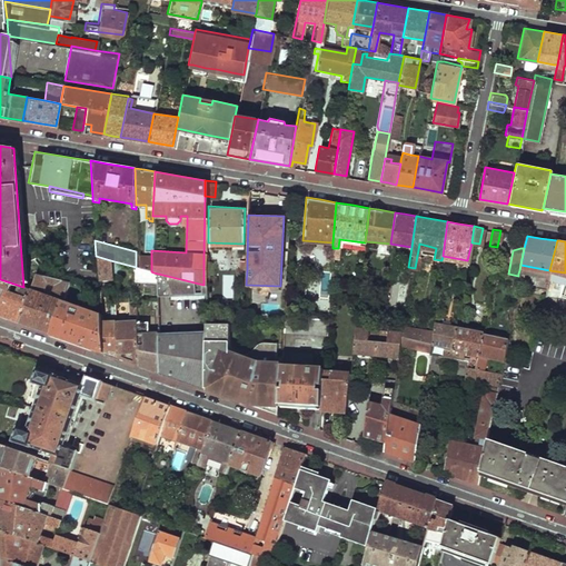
[(136,254),(136,267),(151,271),(151,255),(136,254)]
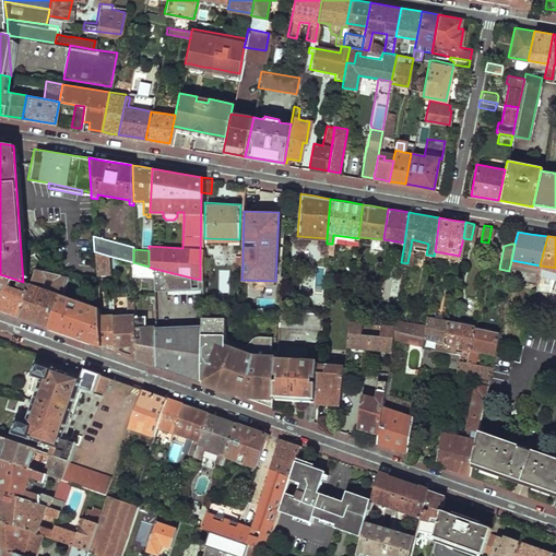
[(94,251),(95,275),(108,273),(108,256),(94,251)]
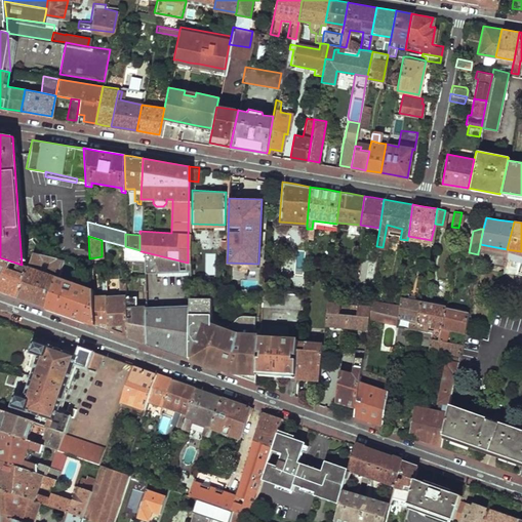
[(125,246),(121,245),(121,259),(143,262),(142,251),(139,250),(125,246)]
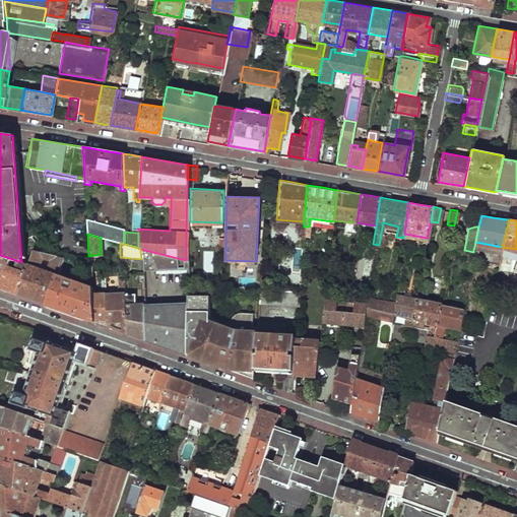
[(501,254),(516,257),(516,249),(502,247),(501,252),(501,254)]
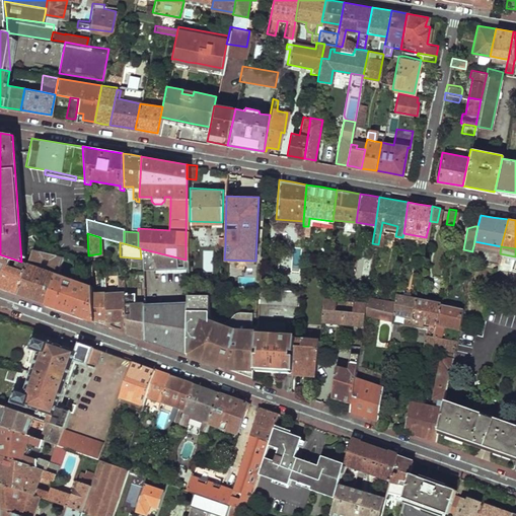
[(45,303),(62,256),(30,248),(23,270),(15,293),(29,298),(45,303)]
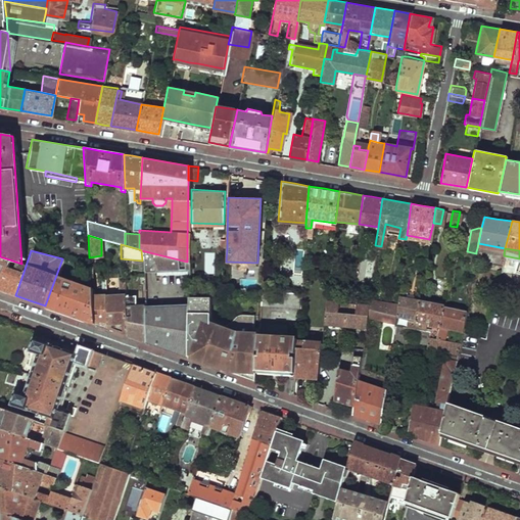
[(142,261),(143,304),(144,340),(167,348),(186,355),(186,304),(154,305),(154,272),(187,272),(187,262),(141,250),(142,261)]
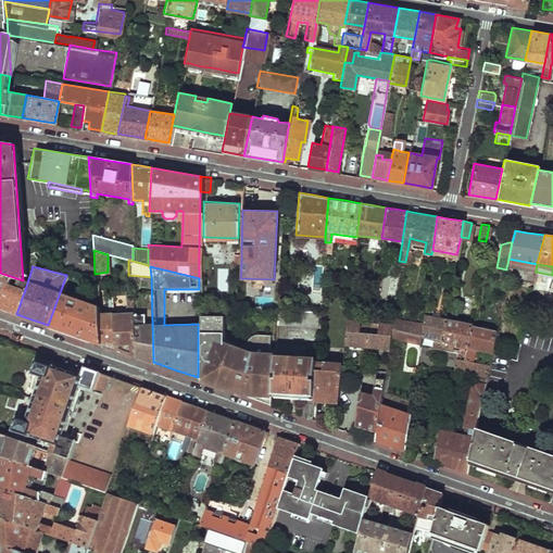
[(0,308),(2,309),(16,314),(25,289),(8,284),(10,276),(0,273),(0,308)]
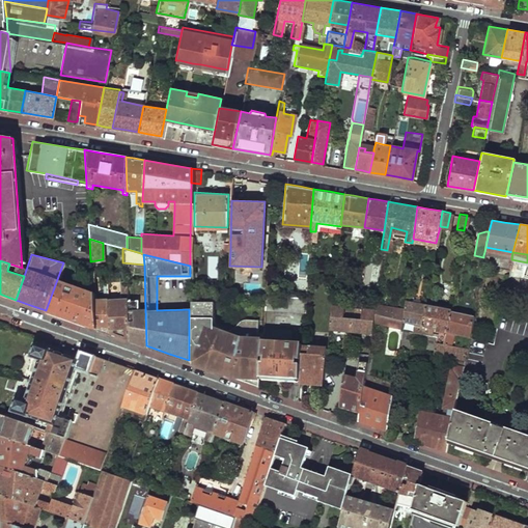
[(63,262),(46,310),(74,320),(94,327),(92,298),(91,270),(63,262)]
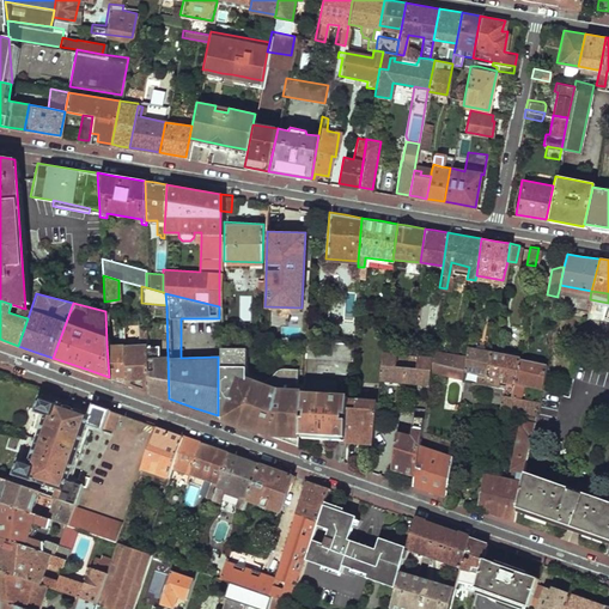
[(117,343),(107,343),(109,377),(125,383),(122,346),(121,333),(116,333),(116,324),(114,324),(114,339),(117,339),(117,343)]
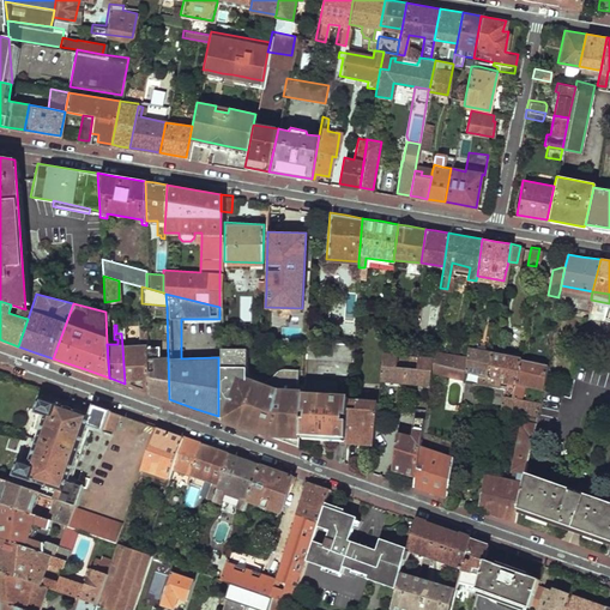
[(122,346),(125,384),(138,388),(146,391),(144,348),(144,340),(143,326),(136,326),(137,345),(122,346)]
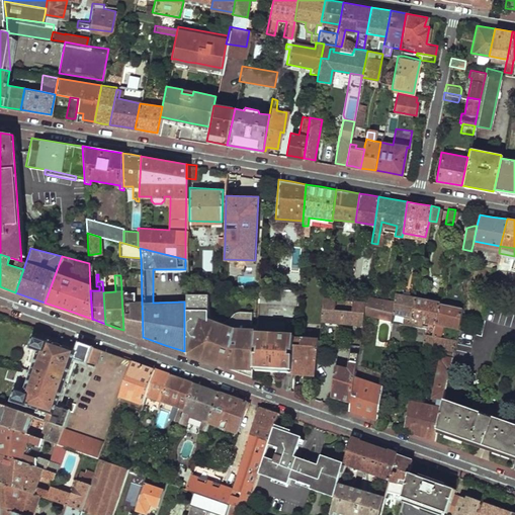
[(296,290),(263,288),(257,288),(256,303),(295,306),(296,290)]
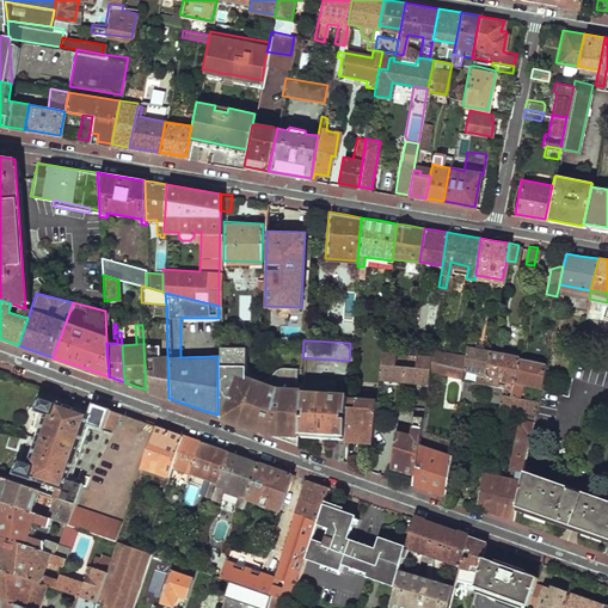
[(143,347),(146,390),(161,395),(169,398),(167,356),(153,357),(153,345),(148,345),(143,347)]
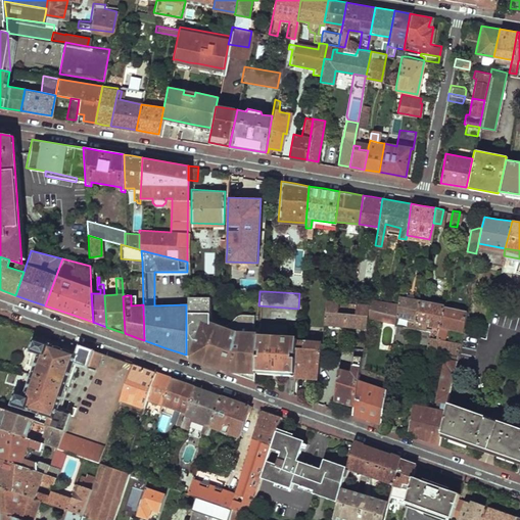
[(397,295),(396,304),(394,315),(404,317),(402,325),(407,326),(413,327),(415,320),(419,300),(419,299),(397,295)]
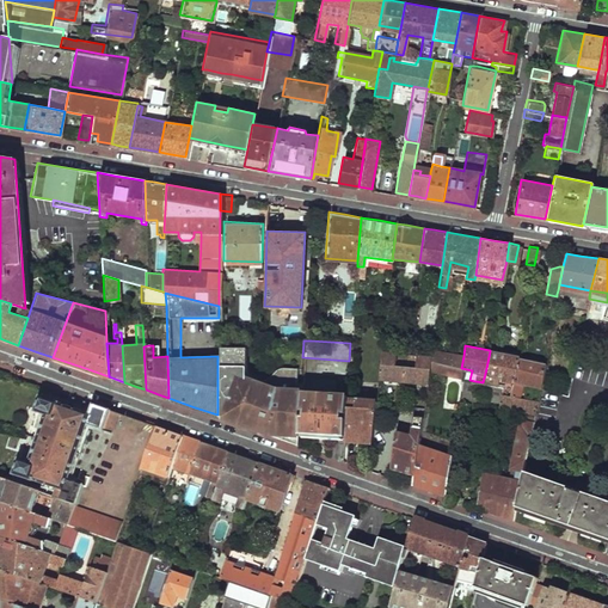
[(244,348),(217,347),(217,356),(217,415),(262,431),(298,443),(298,435),(300,393),(301,382),(295,382),(295,367),(278,366),(275,367),(272,370),(270,374),(268,376),(260,376),(255,382),(244,379),(244,348)]
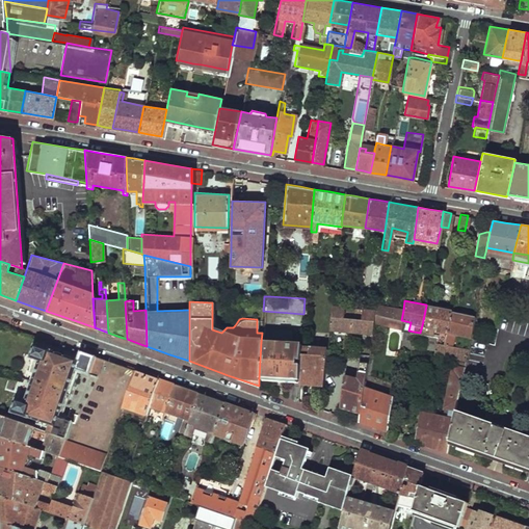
[(403,310),(373,306),(372,312),(372,315),(401,320),(403,310)]
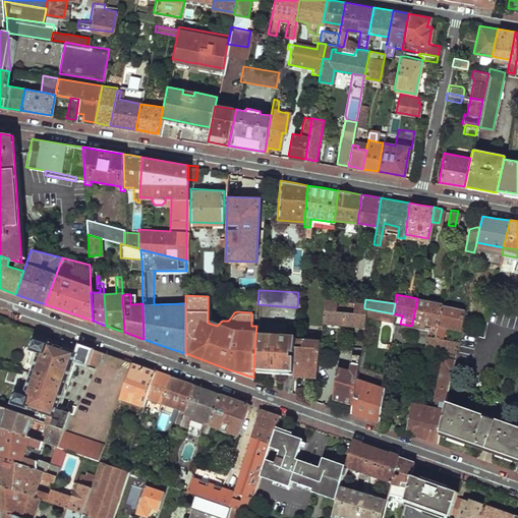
[(417,299),(413,319),(436,324),(440,303),(417,299)]
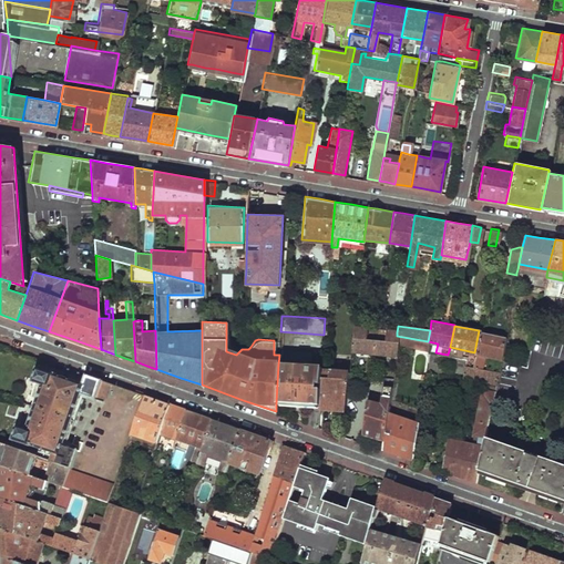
[(352,327),(349,355),(393,359),(396,347),(397,336),(397,332),(385,331),(382,344),(365,340),(367,329),(352,327)]
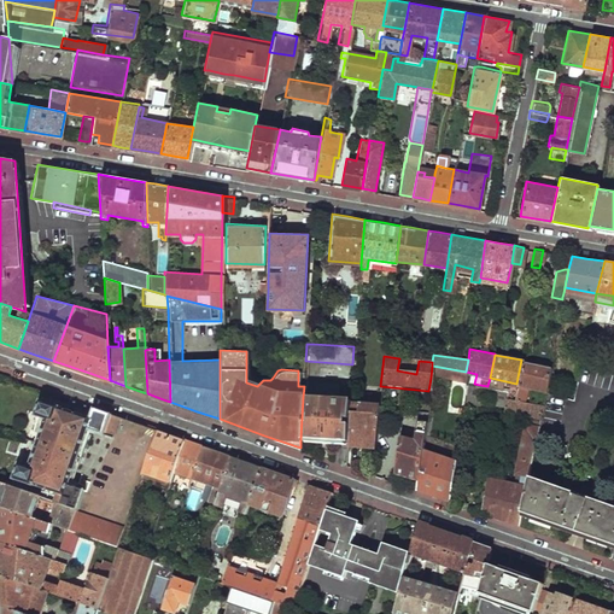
[(521,360),(516,384),(525,385),(538,389),(543,390),(549,366),(521,360)]
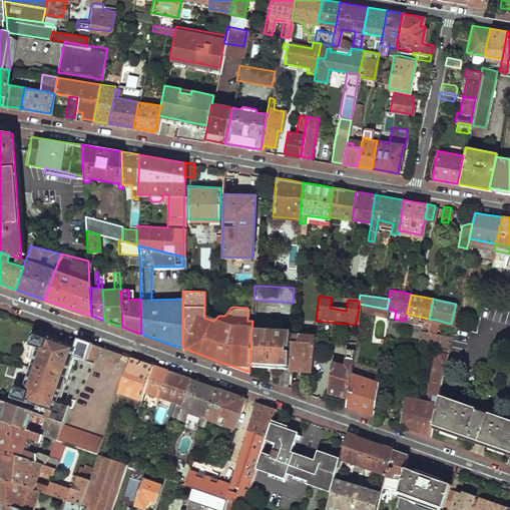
[(387,309),(359,304),(358,314),(386,318),(387,309)]
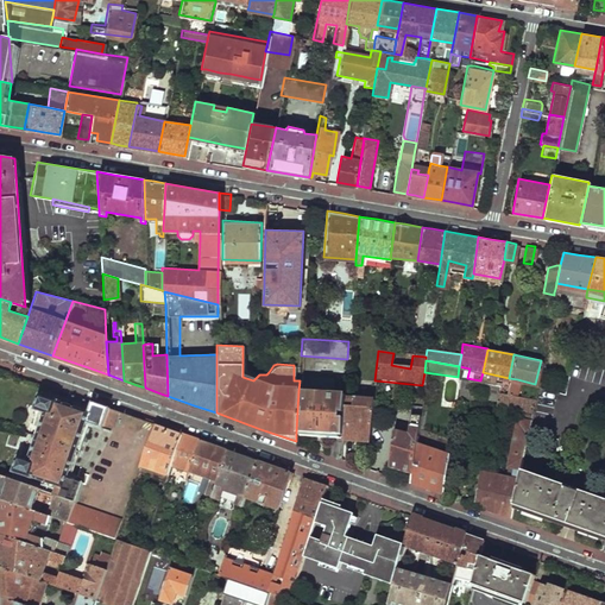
[(331,377),(300,375),(300,380),(298,391),(331,394),(331,377)]
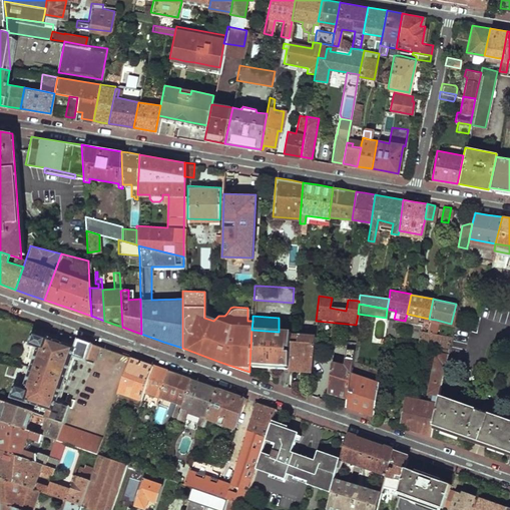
[(386,318),(384,333),(396,335),(399,320),(394,319),(386,318)]
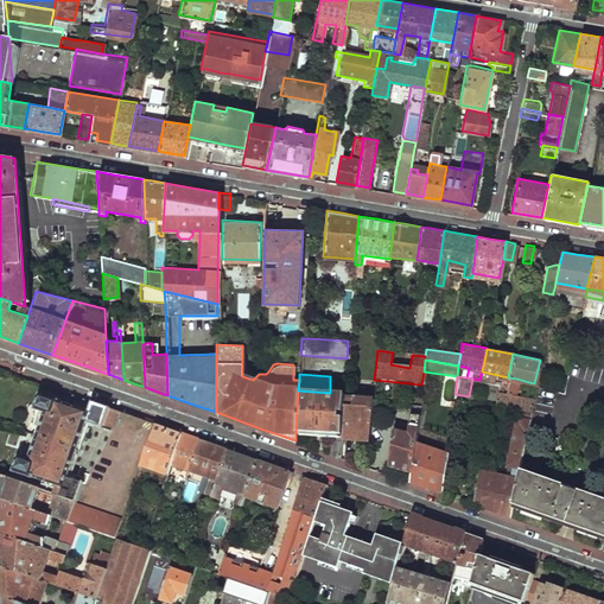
[(508,377),(506,392),(513,393),(516,379),(508,377)]
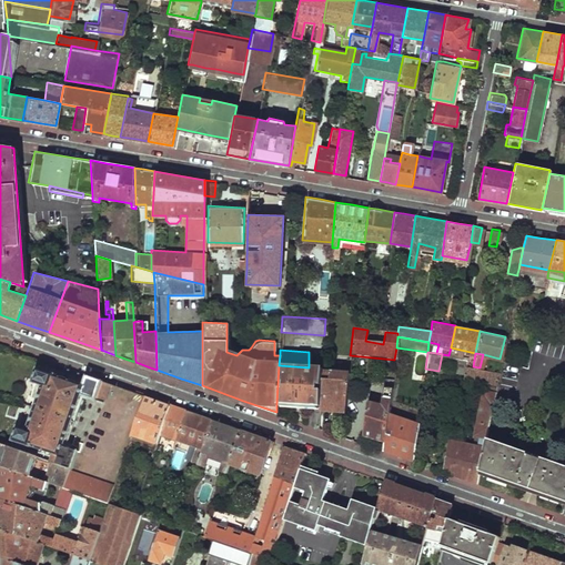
[(465,359),(450,355),(447,370),(462,373),(464,365),(465,359)]
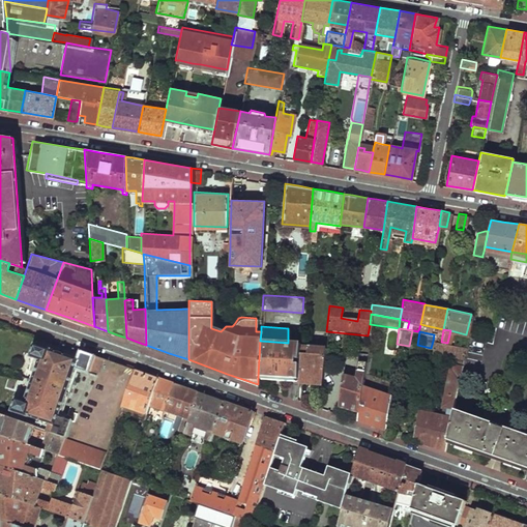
[(260,341),(258,377),(296,379),(299,345),(299,343),(288,343),(260,341)]
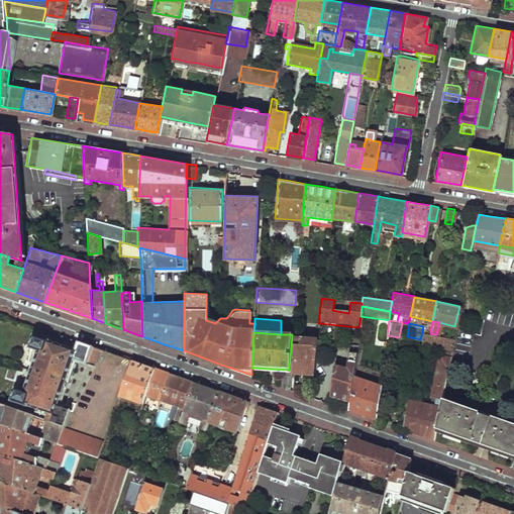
[(409,399),(402,428),(431,439),(434,427),(439,400),(452,337),(447,336),(436,334),(430,333),(422,332),(420,339),(419,343),(443,347),(442,353),(440,353),(439,357),(436,357),(429,394),(433,395),(431,403),(409,399)]
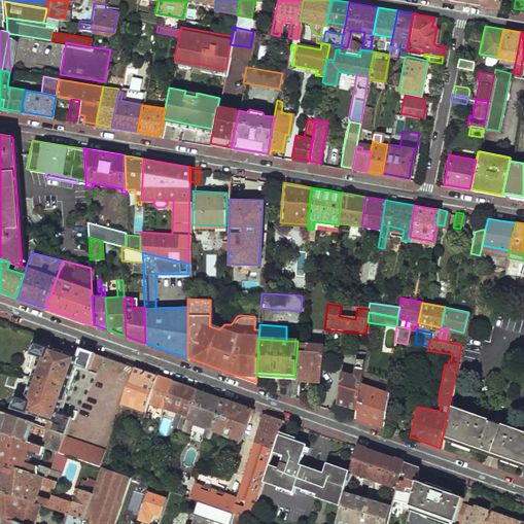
[(36,357),(22,397),(12,394),(8,408),(51,424),(50,428),(64,433),(69,418),(56,414),(73,365),(85,371),(93,352),(78,347),(75,356),(33,340),(28,354),(36,357)]
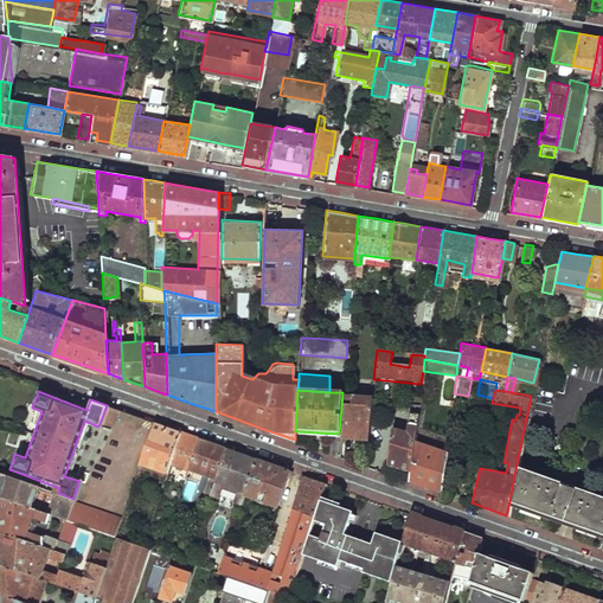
[(342,395),(339,434),(339,437),(366,440),(372,397),(342,395)]
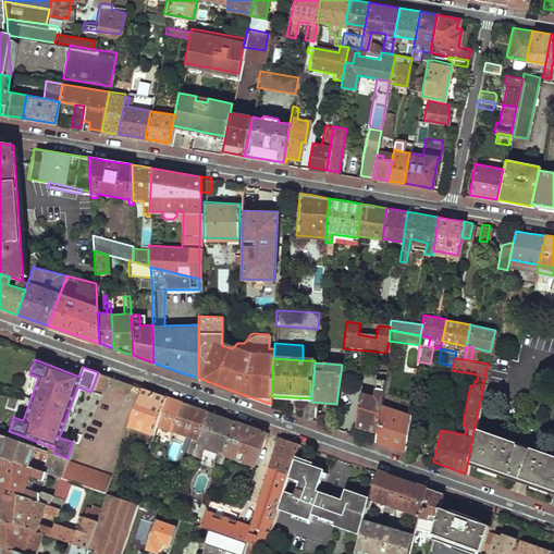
[(359,395),(355,427),(376,433),(379,405),(383,374),(377,373),(376,381),(374,381),(372,390),(374,390),(373,397),(359,395)]
